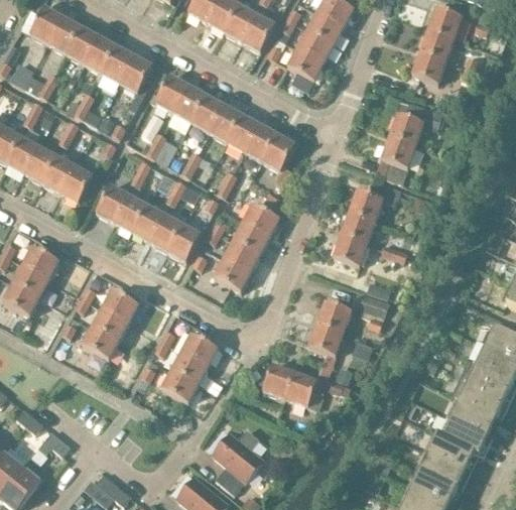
[(194,0),(187,12),(207,22),(218,0),(194,0)]
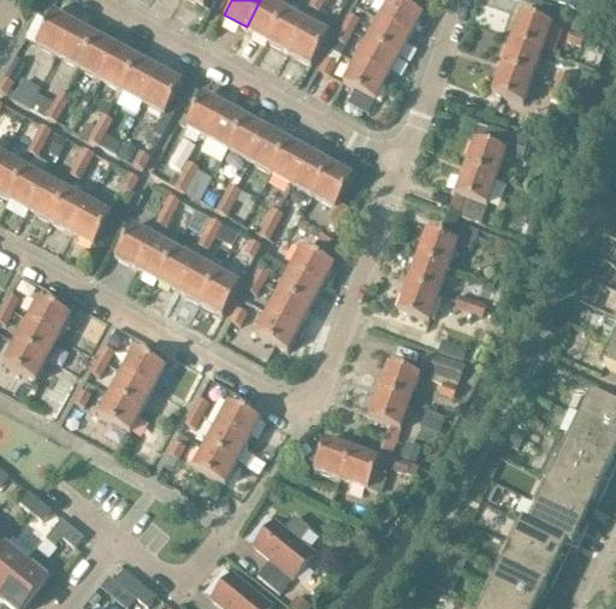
[(260,0),(247,27),(267,39),(285,5),(276,0),(260,0)]
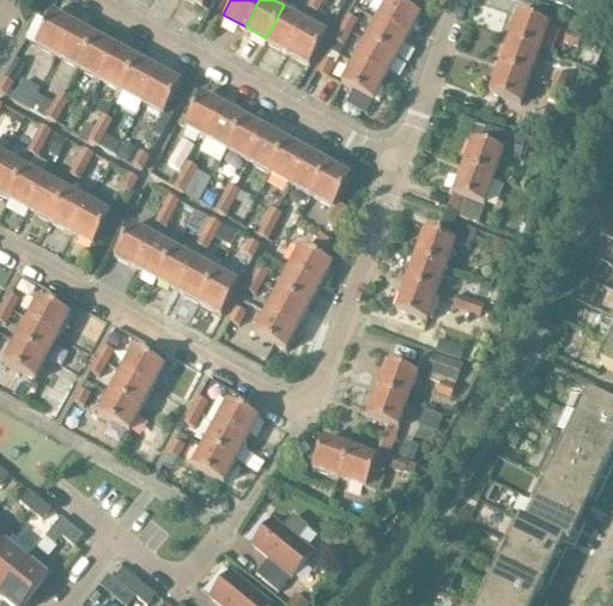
[(382,0),(376,12),(408,31),(420,11),(407,4),(408,0),(382,0)]
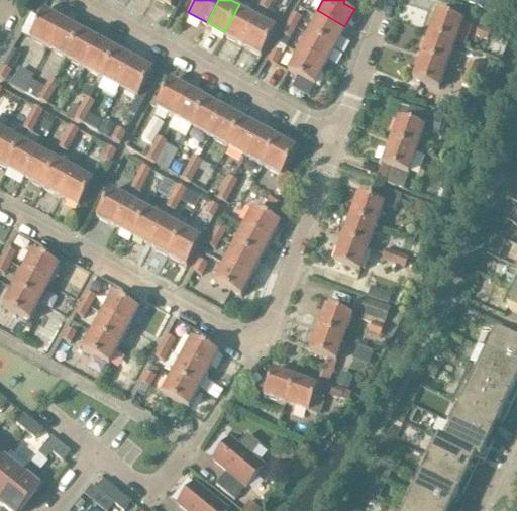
[(436,7),(428,29),(455,39),(463,17),(469,3),(459,0),(447,0),(443,10),(436,7)]
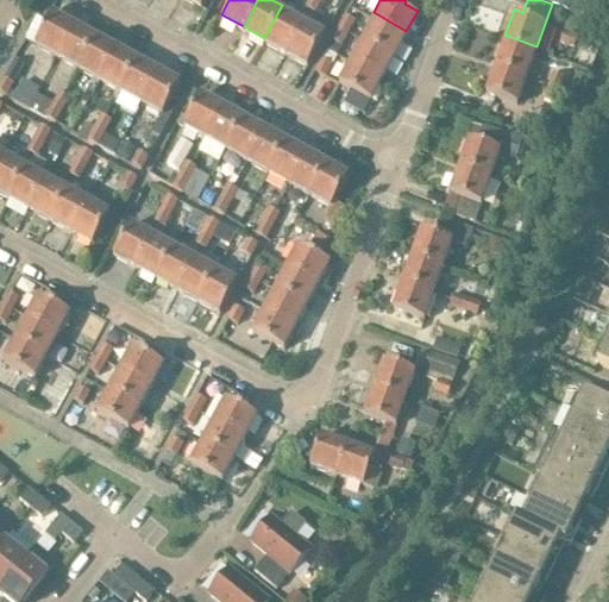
[(282,5),(264,38),(284,49),(301,16),(282,5)]
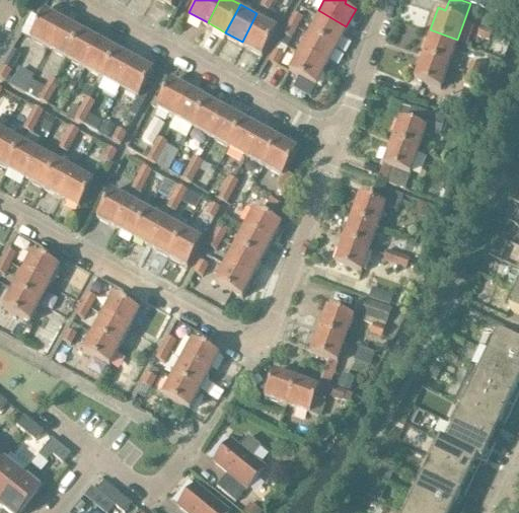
[(20,28),(29,33),(28,34),(46,44),(61,16),(45,7),(41,14),(31,9),(20,28)]
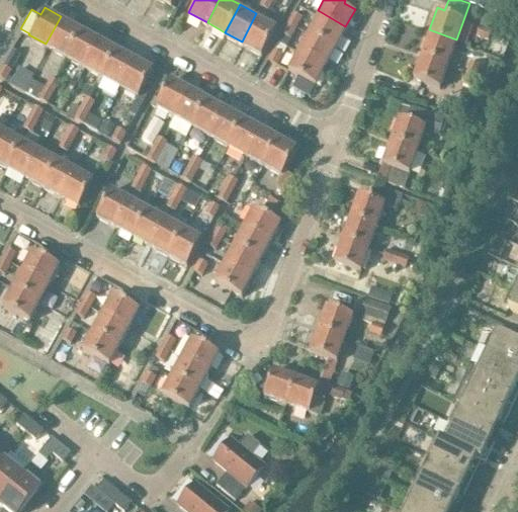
[(483,7),(476,32),(488,36),(496,12),(483,7)]
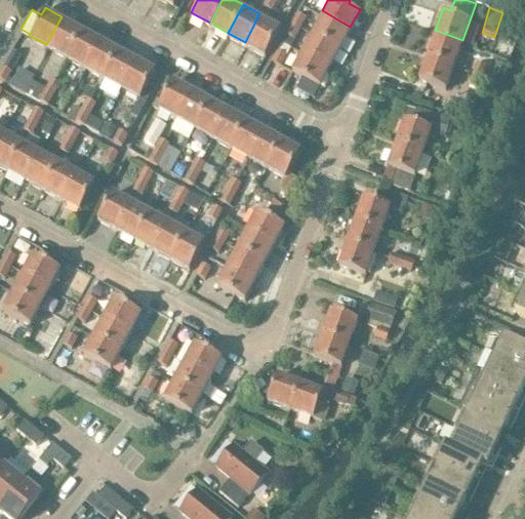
[(298,9),(293,18),(300,23),(306,13),(298,9)]
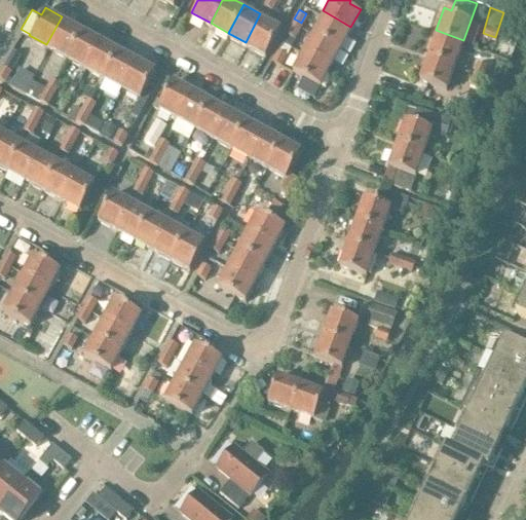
[(323,10),(312,30),(340,46),(350,27),(323,10)]
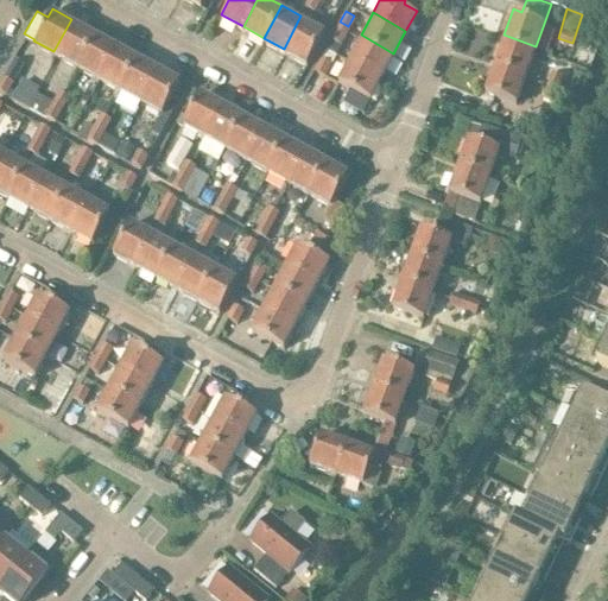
[(301,16),(284,49),(305,61),(323,29),(301,16)]
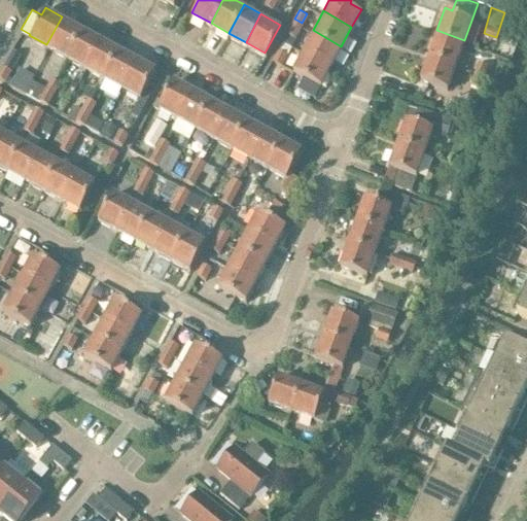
[(62,16),(46,44),(63,54),(79,26),(62,16)]
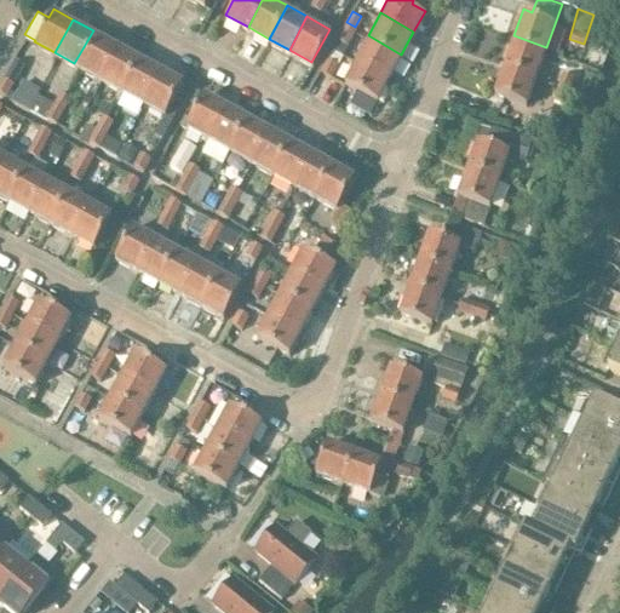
[(346,22),(338,36),(348,41),(355,27),(346,22)]
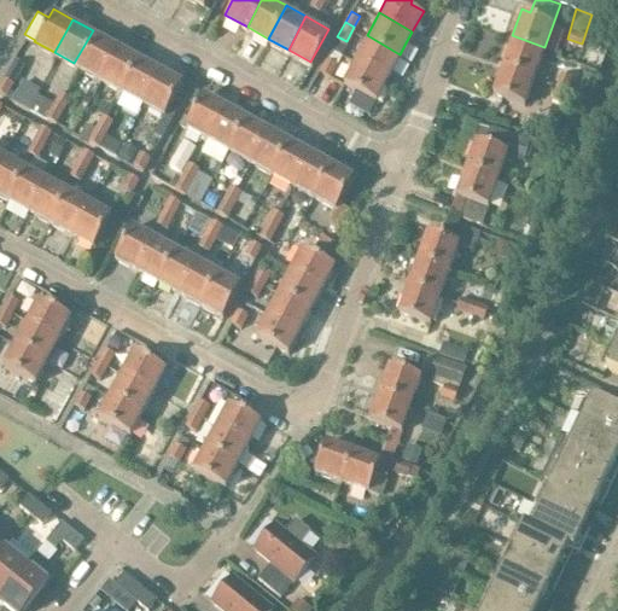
[(93,30),(74,63),(97,75),(115,42),(93,30)]
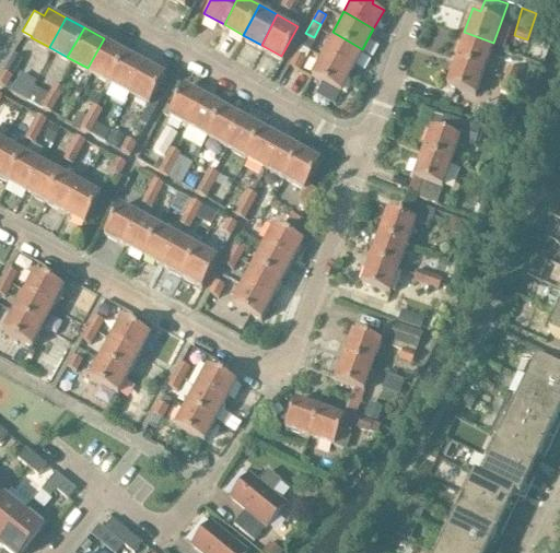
[(333,32),(321,53),(351,69),(362,49),(333,32)]
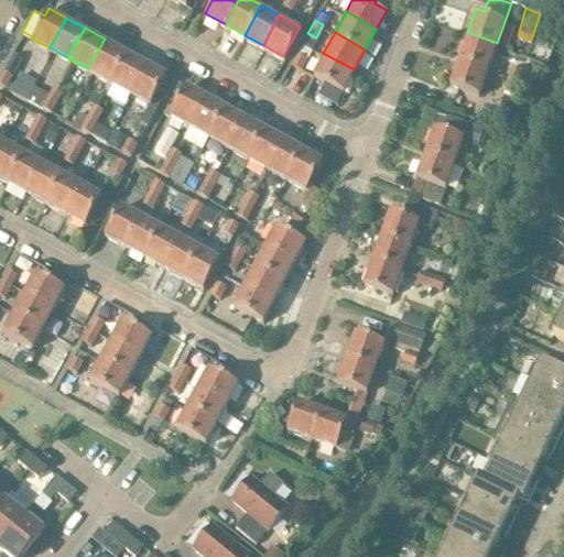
[(467,32),(458,56),(488,67),(497,43),(467,32)]
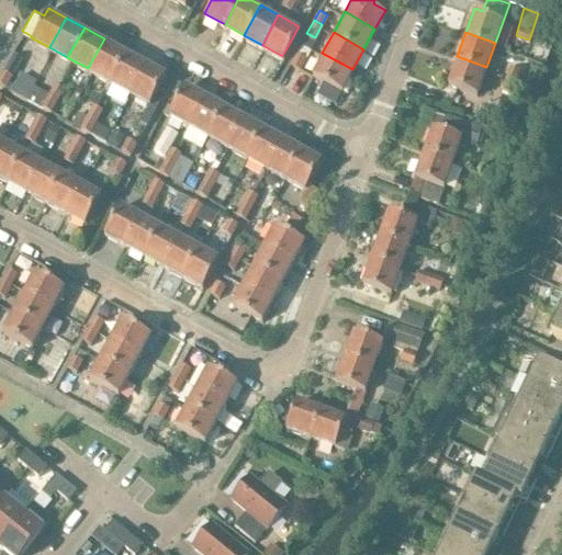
[(104,38),(88,68),(107,79),(123,48),(104,38)]
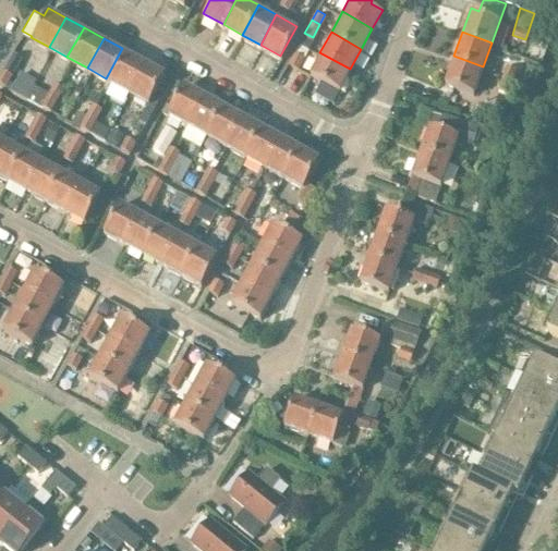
[(300,41),(288,60),(296,65),(308,46),(300,41)]
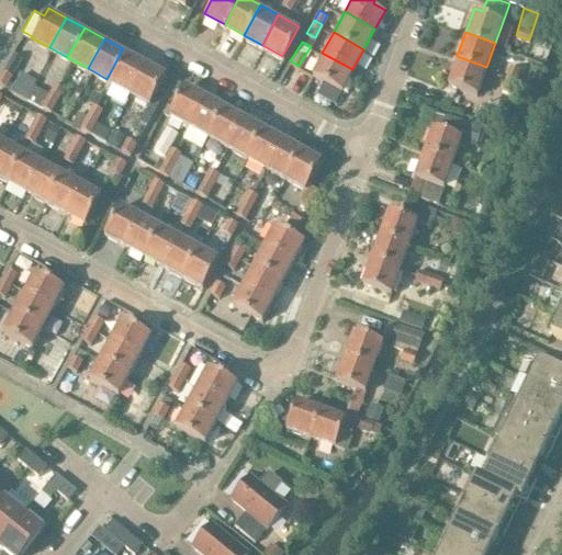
[(123,48),(107,79),(128,91),(144,60),(123,48)]
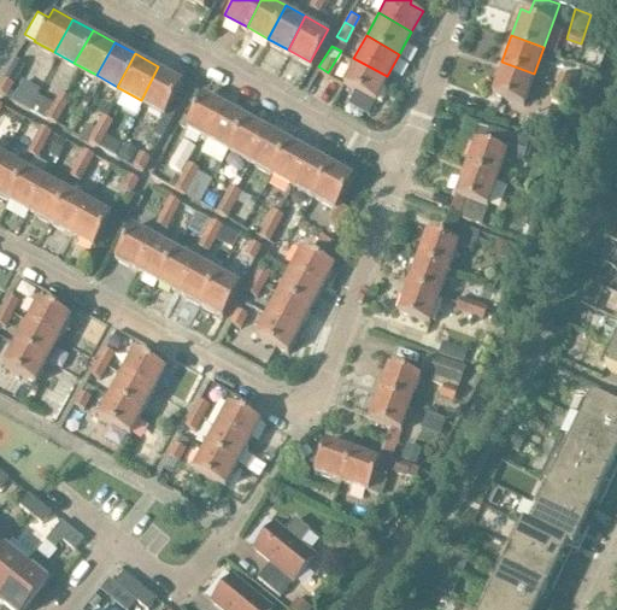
[(15,54),(0,80),(0,88),(6,92),(24,59),(15,54)]
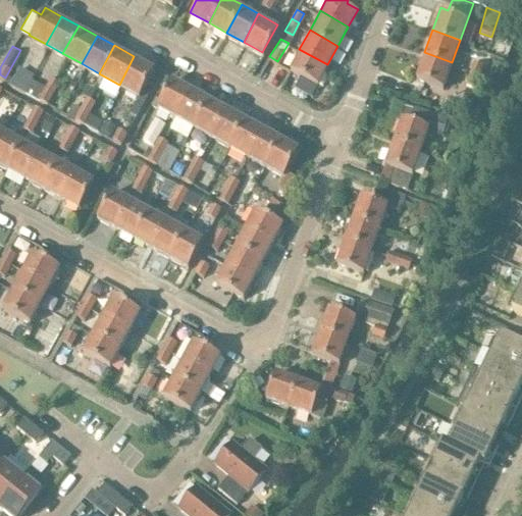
[(317,83),(327,64),(299,49),(289,66),(317,83)]
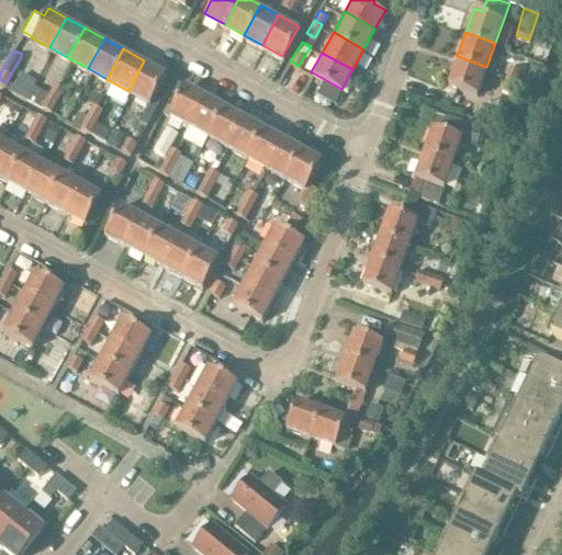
[(476,92),(486,67),(457,56),(448,81),(476,92)]
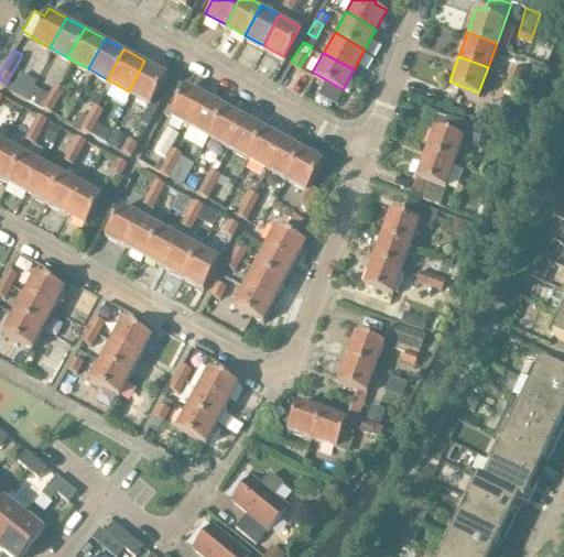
[(144,61),(129,91),(149,102),(165,72),(144,61)]
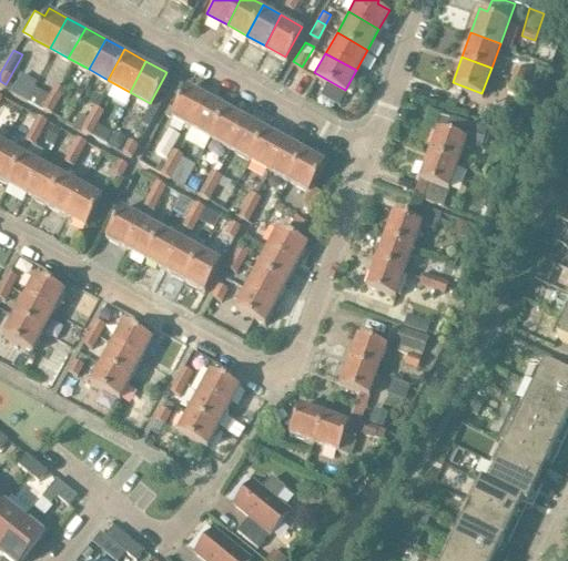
[(510,74),(506,88),(517,91),(520,80),(538,85),(538,84),(510,74)]
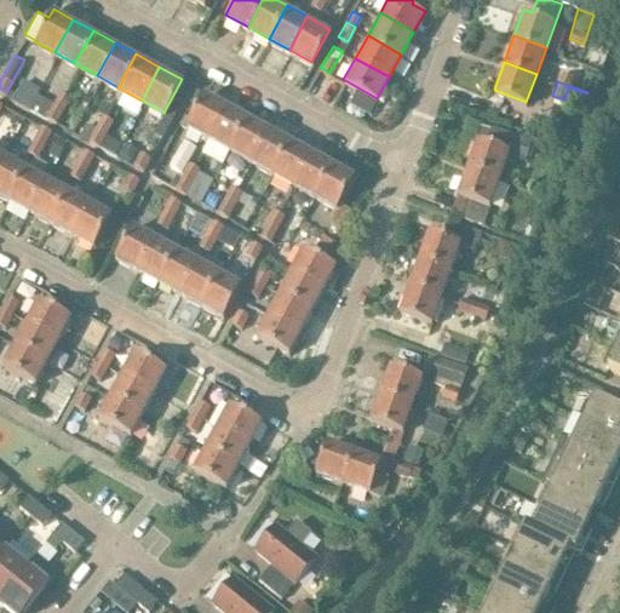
[(11,95),(27,104),(28,104),(33,97),(16,87),(11,95)]
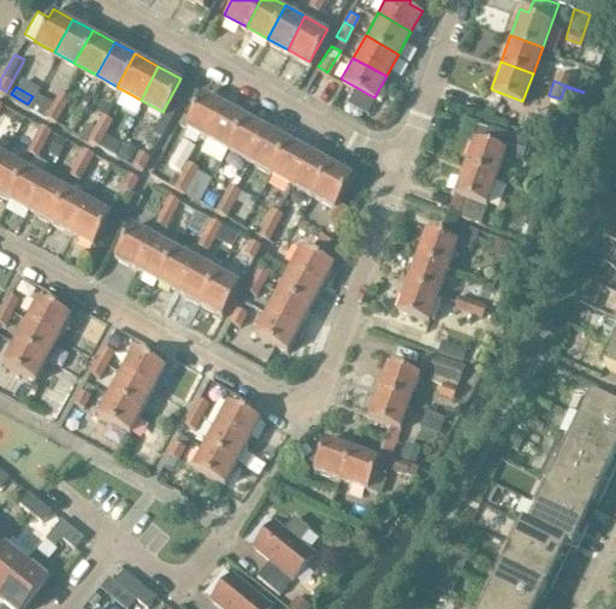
[(53,99),(52,100),(63,106),(70,93),(59,88),(53,99)]
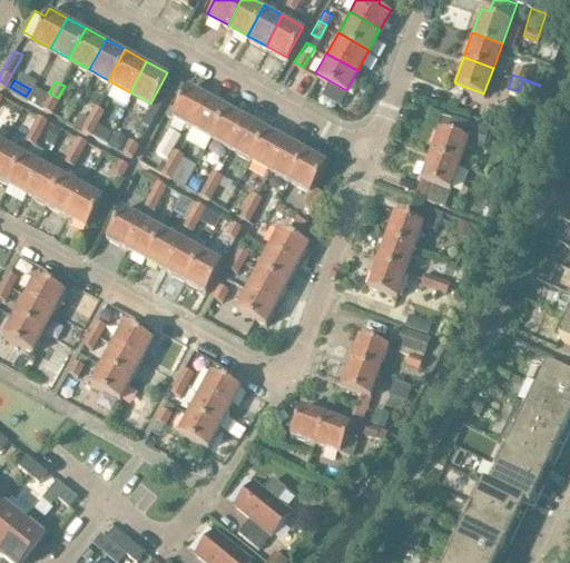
[(187,84),(169,115),(188,125),(205,94),(187,84)]
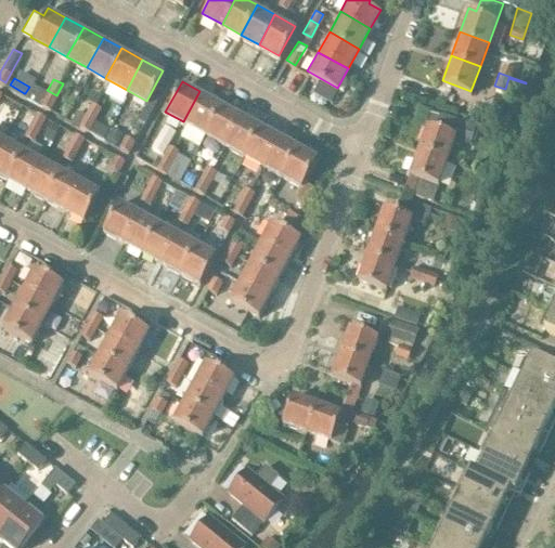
[(47,90),(41,102),(51,107),(56,95),(47,90)]
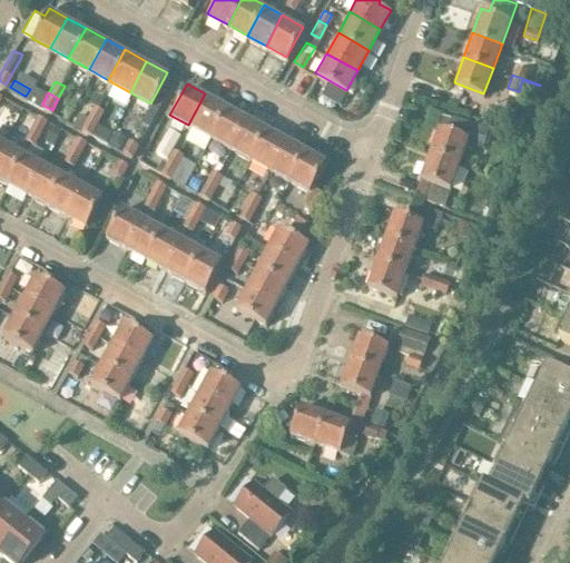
[(205,94),(188,125),(208,136),(225,104),(205,94)]
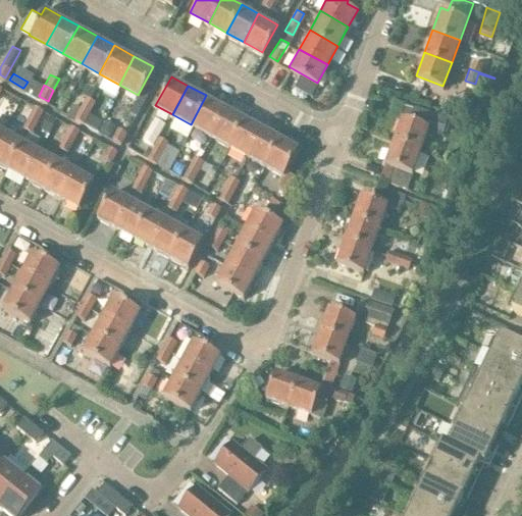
[(81,104),(81,105),(90,110),(95,99),(86,94),(81,104)]
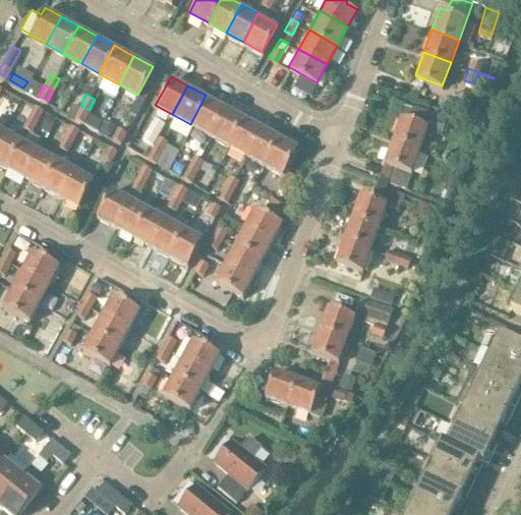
[(206,95),(190,124),(210,134),(225,106),(206,95)]
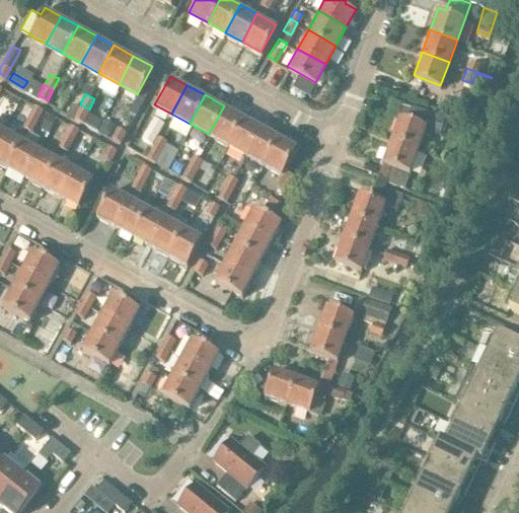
[(34,102),(28,114),(38,118),(44,107),(34,102)]
